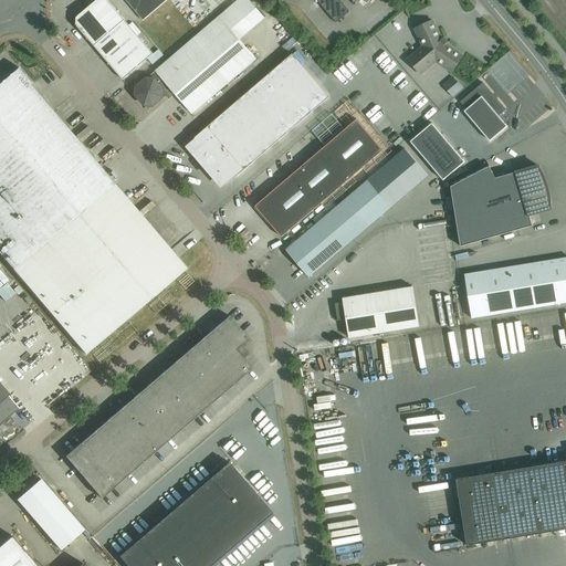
[(123,80),(154,54),(107,0),(97,0),(79,17),(76,24),(123,80)]
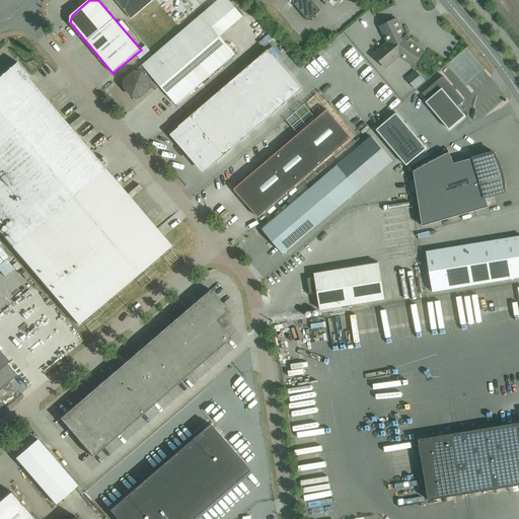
[(114,0),(131,19),(153,0),(114,0)]
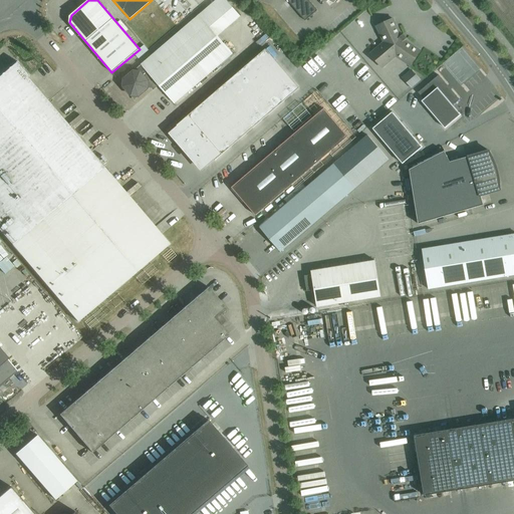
[(123,79),(123,86),(132,95),(139,96),(148,88),(151,88),(157,83),(175,103),(232,54),(217,36),(240,17),(226,0),(216,0),(199,15),(123,79)]
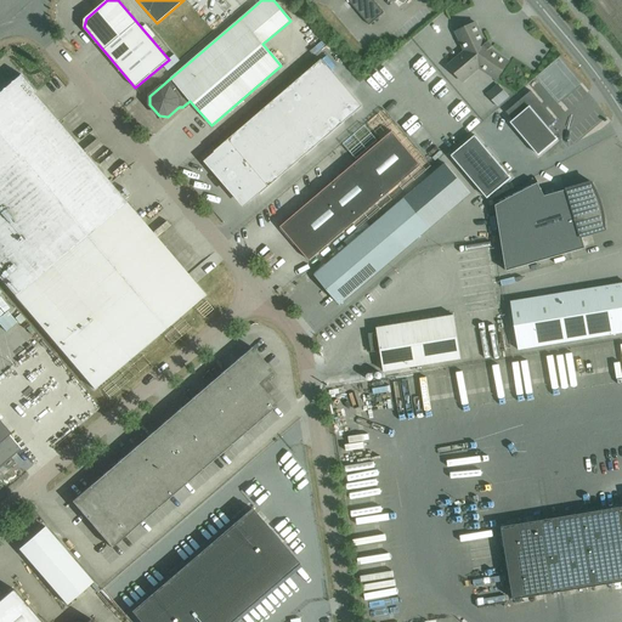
[(384,12),(373,0),(348,0),(369,26),(384,12)]
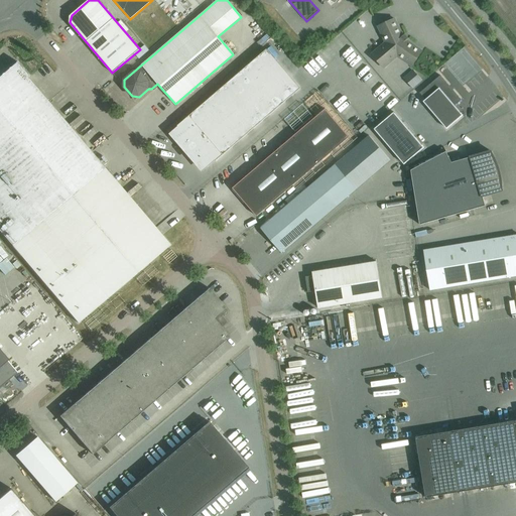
[(412,67),(422,51),(407,41),(402,35),(394,19),(378,26),(385,42),(372,54),(384,68),(397,56),(412,67)]
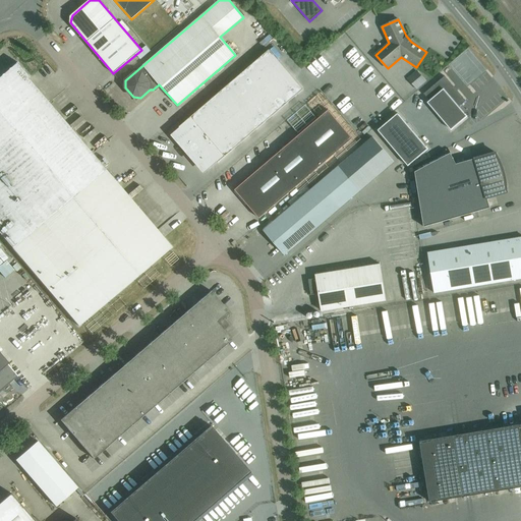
[(248,33),(256,25),(253,22),(245,30),(248,33)]
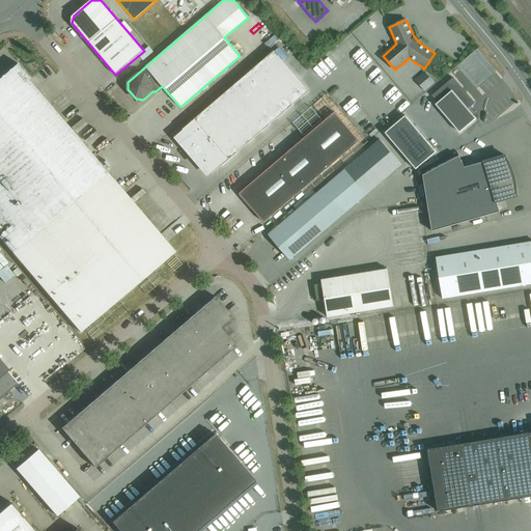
[(221,166),(309,91),(275,51),(183,130),(187,134),(180,140),(197,160),(199,163),(201,165),(204,167),(205,167),(208,168),(211,168),(213,168),(216,167),(218,166),(220,165),(221,166)]
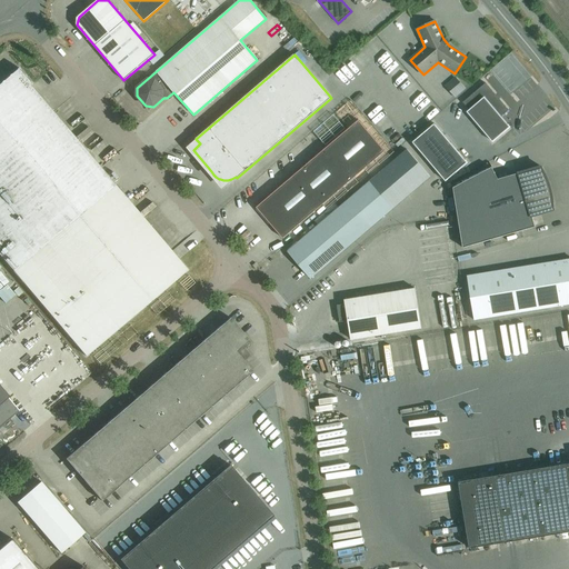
[(115,185),(101,169),(30,86),(32,83),(19,68),(0,83),(0,255),(13,271),(23,283),(23,282),(87,357),(188,270),(125,197),(125,196),(115,185)]
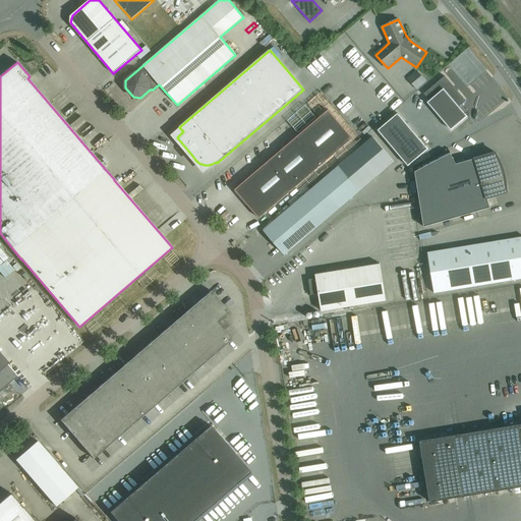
[(408,78),(416,89),(426,81),(417,70),(408,78)]
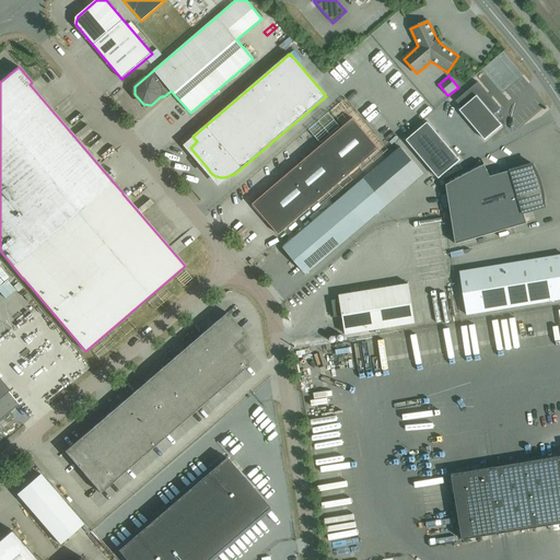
[(490,98),(486,95),(488,93),(478,82),(456,101),(462,108),(459,111),(485,140),(502,126),(493,115),(501,108),(491,97),(490,98)]
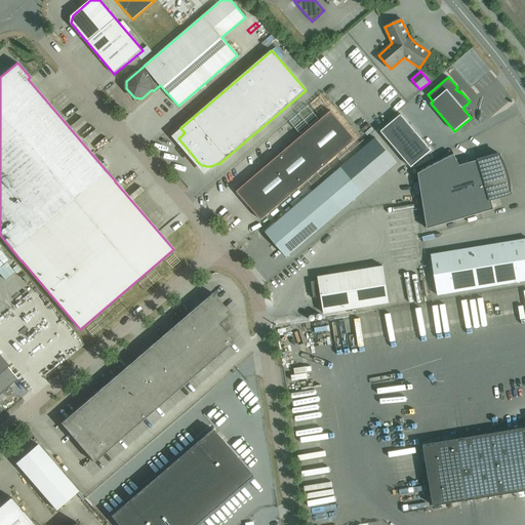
[(261,220),(356,139),(331,111),(237,192),(261,220)]
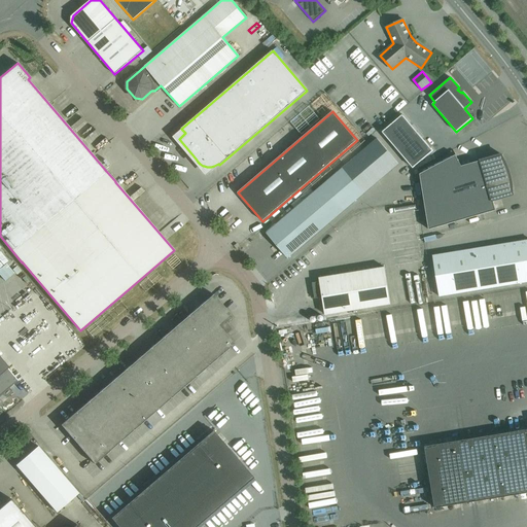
[(433,150),(402,114),(382,132),(413,168),(433,150)]
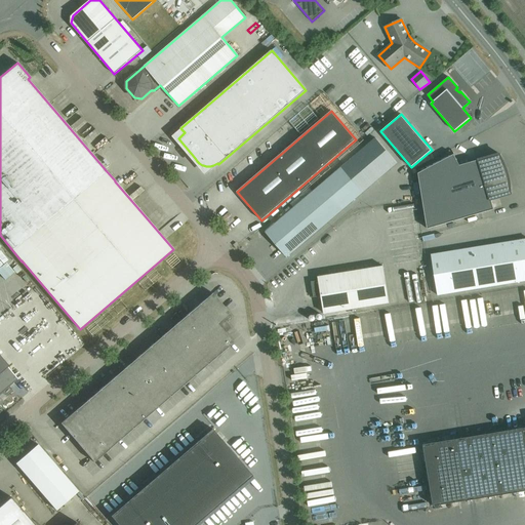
[(375,138),(266,232),(287,257),(397,163),(375,138)]
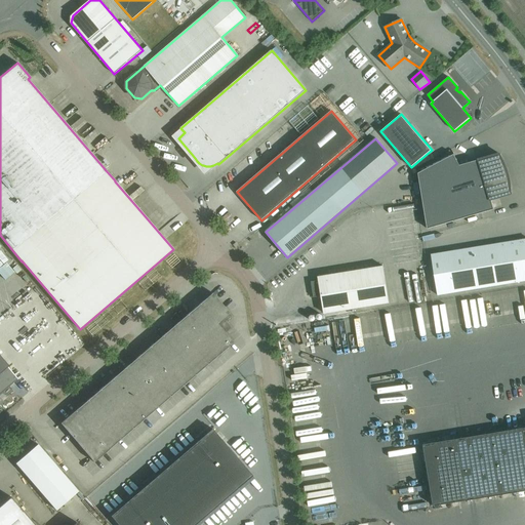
[(512,194),(499,154),(458,166),(454,157),(418,174),(428,230),(494,210),(491,200),(512,194)]
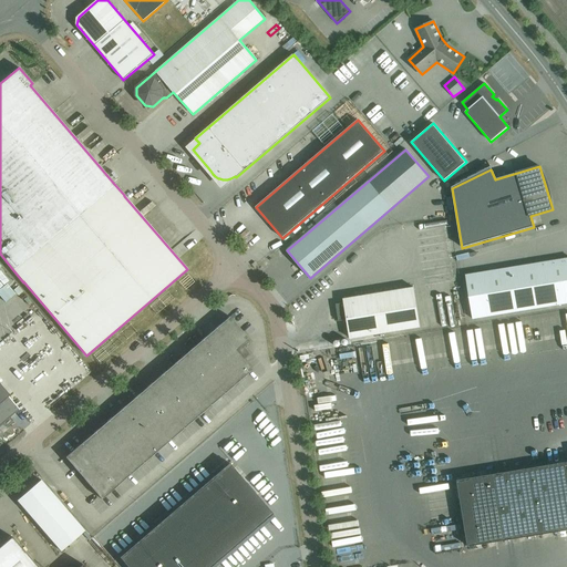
[(473,319),(566,303),(566,258),(465,275),(473,319)]
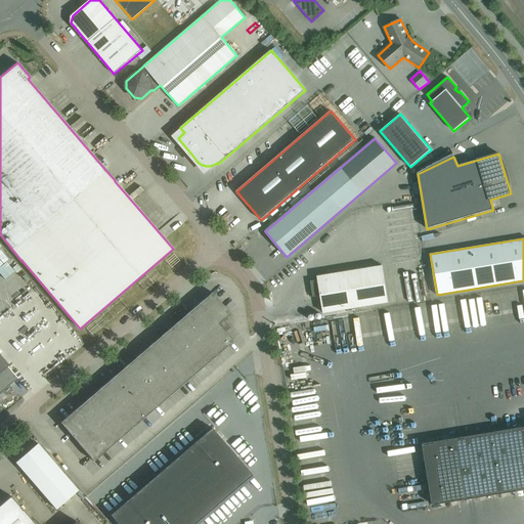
[(318,280),(310,281),(313,297),(321,296),(323,313),(389,303),(383,265),(317,276),(318,280)]
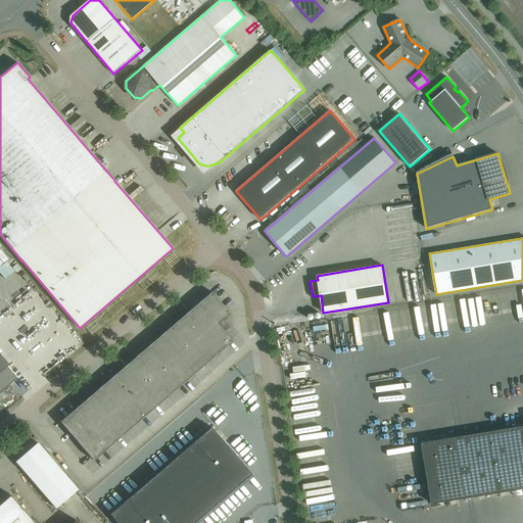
[(94,461),(232,341),(224,332),(230,327),(225,321),(229,317),(226,314),(228,312),(211,292),(60,422),(94,461)]
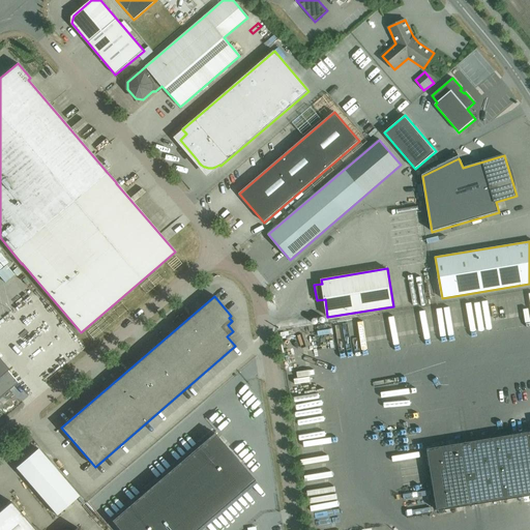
[(429,297),(417,298),(418,307),(430,306),(429,297)]
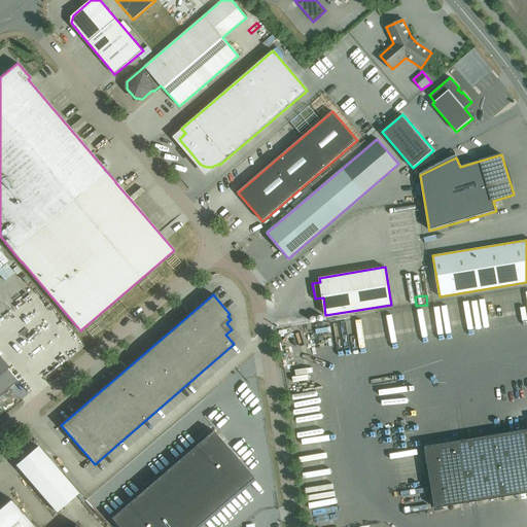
[(0,394),(16,380),(18,381),(19,381),(7,369),(8,367),(0,356),(0,394)]
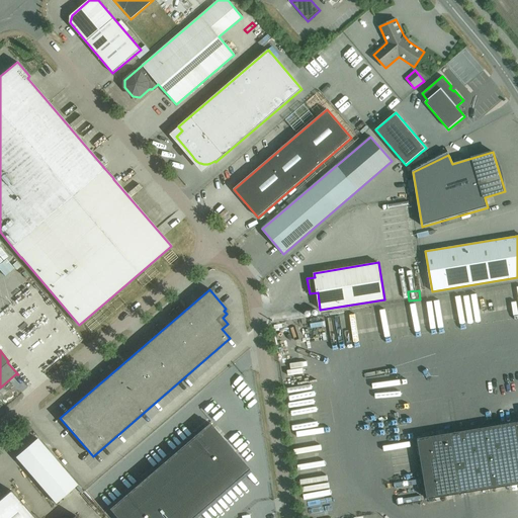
[(517,421),(419,438),(428,499),(517,484),(517,421)]
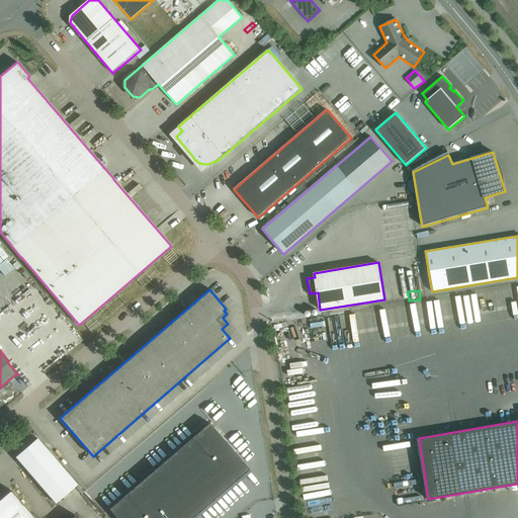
[(209,423),(109,509),(116,517),(192,517),(249,469),(209,423)]
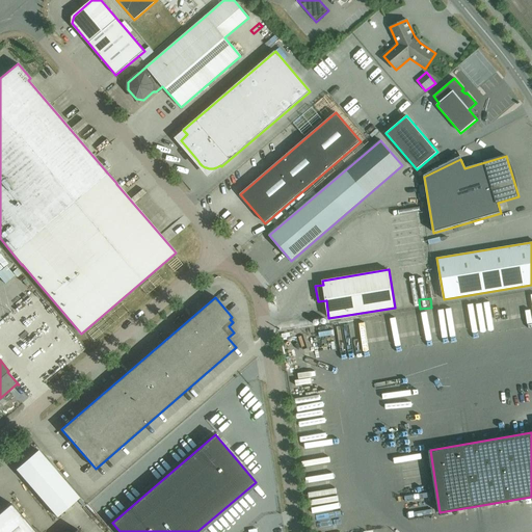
[(30,454),(36,450),(33,445),(27,449),(30,454)]
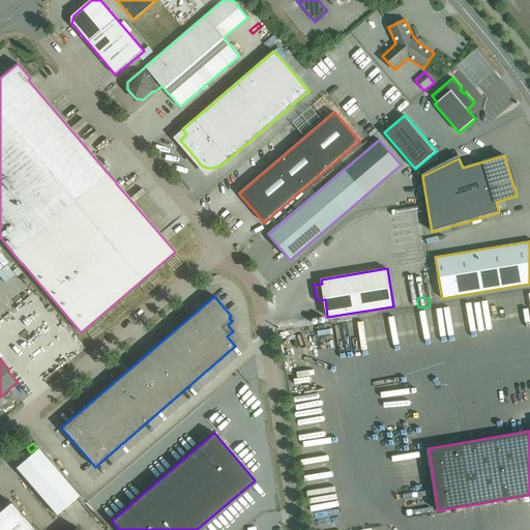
[(38,448),(16,467),(57,514),(79,496),(38,448)]
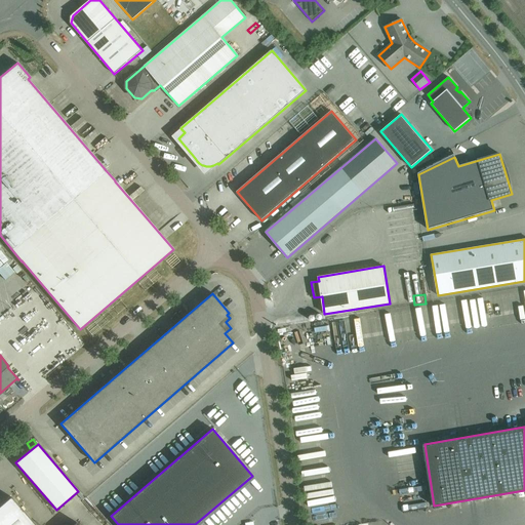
[(0,524),(78,524),(76,522),(72,524),(35,524),(11,496),(0,506),(0,524)]
